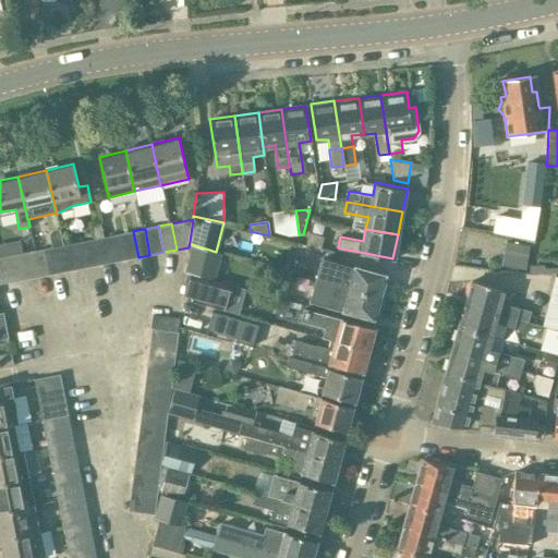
[(138,257),(133,231),(118,233),(124,259),(138,257)]
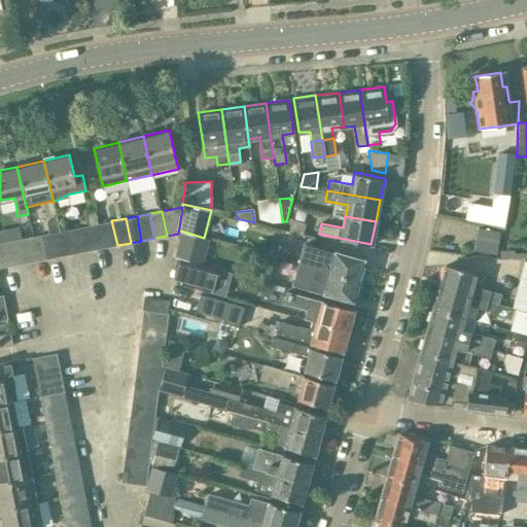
[(306,223),(291,219),(288,231),(297,233),(297,234),(303,235),(306,223)]
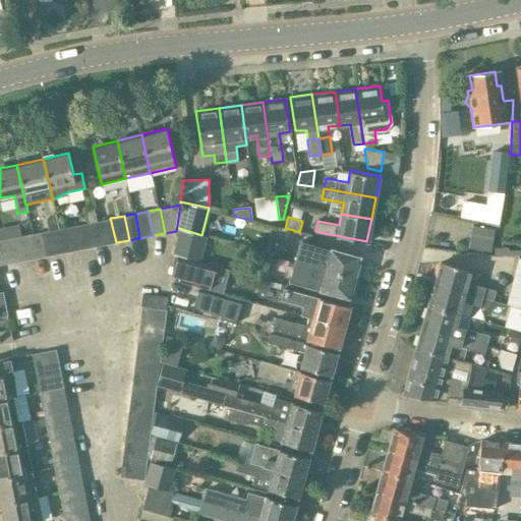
[(99,221),(98,221),(103,245),(116,242),(110,218),(99,221)]
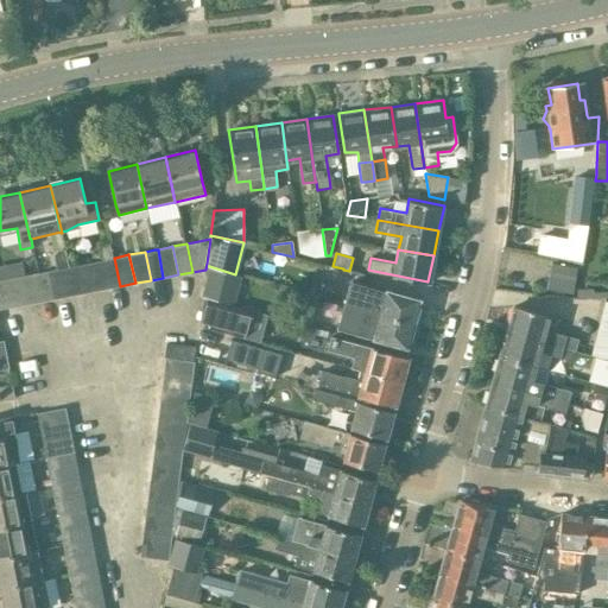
[(120,286),(114,258),(102,260),(109,289),(120,286)]
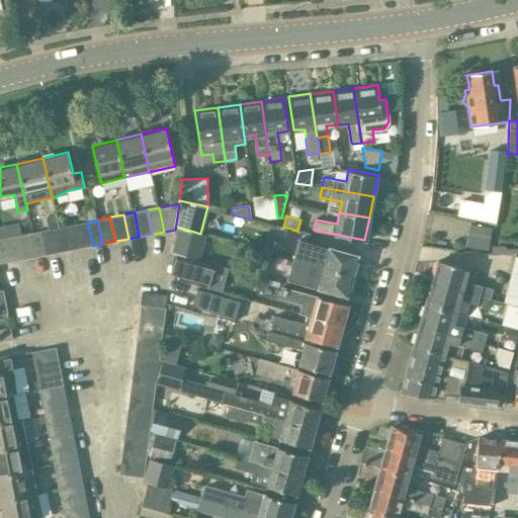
[(93,246),(87,222),(76,224),(81,248),(93,246)]
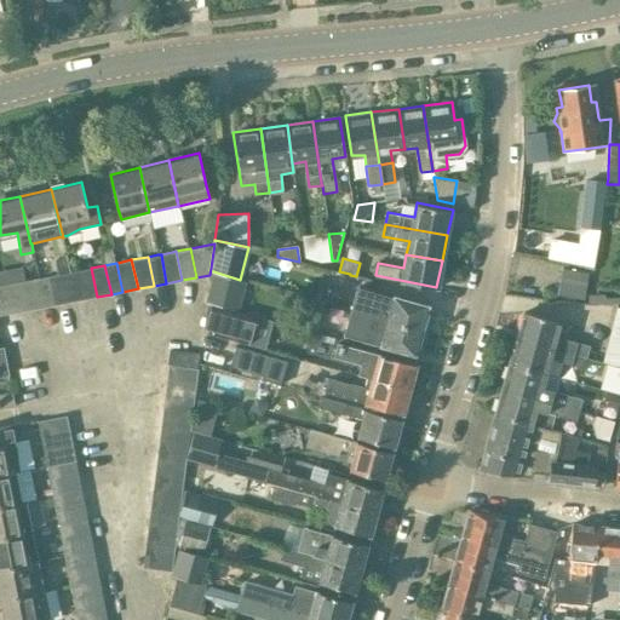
[(91,268),(76,270),(82,299),(97,297),(91,268)]
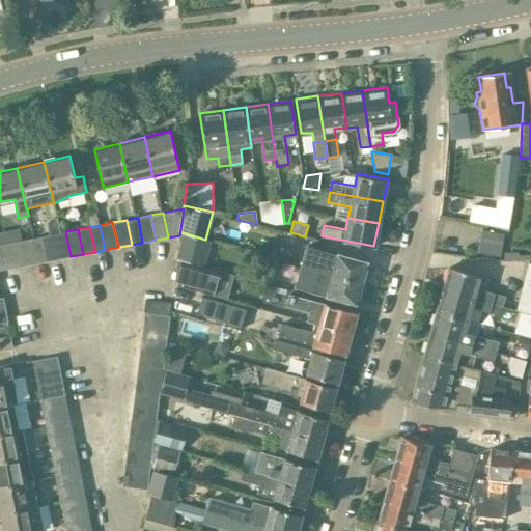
[(481,230),(477,252),(500,257),(504,234),(481,230)]
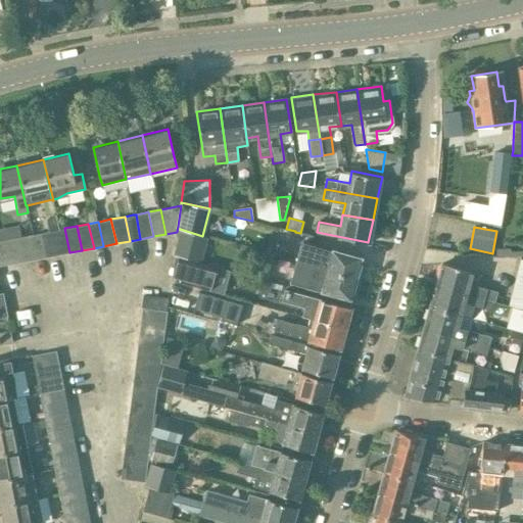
[(64,228),(52,230),(57,255),(69,252),(64,228)]
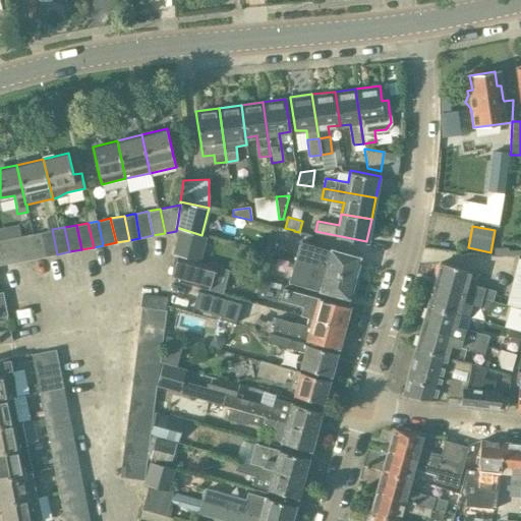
[(52,229),(41,232),(46,256),(57,254),(52,229)]
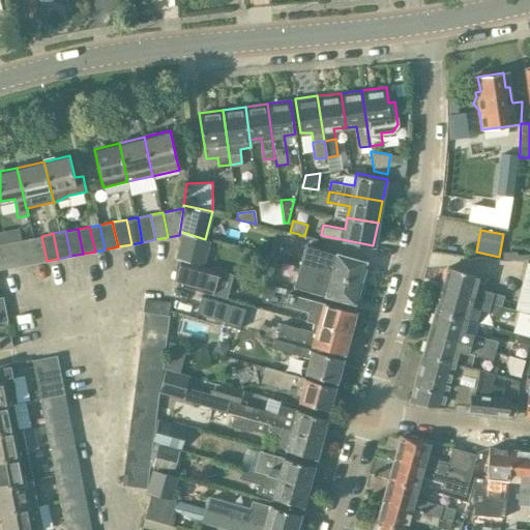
[(30,238),(34,263),(47,261),(41,236),(30,238)]
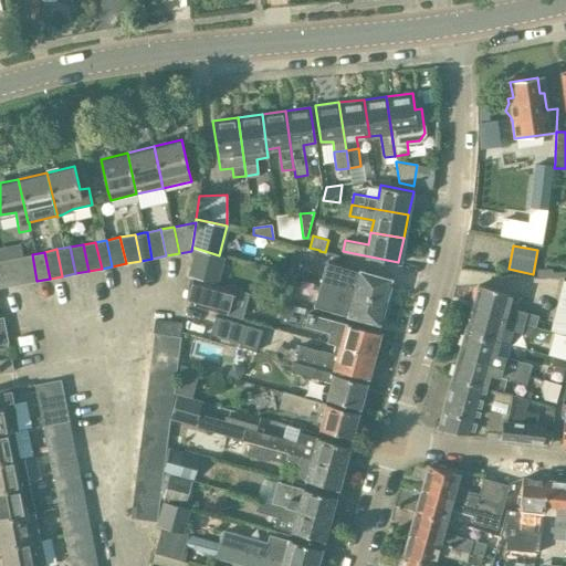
[(32,254),(22,257),(20,257),(24,283),(37,281),(32,254)]
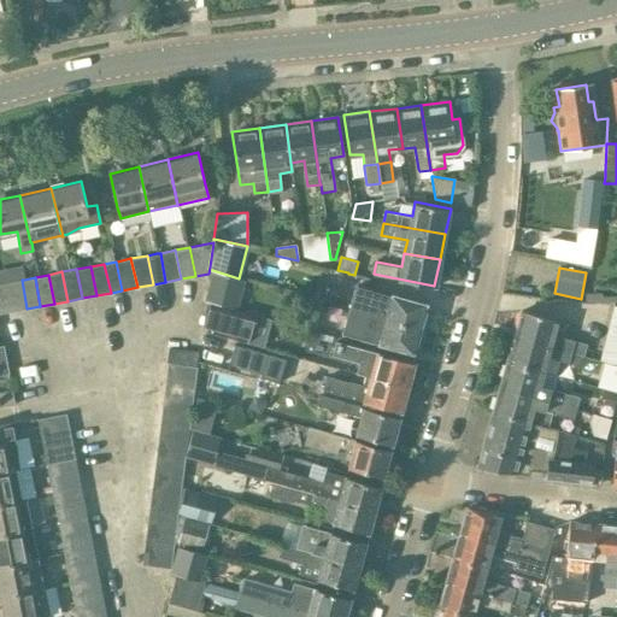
[(6,282),(12,312),(27,309),(22,280),(6,282)]
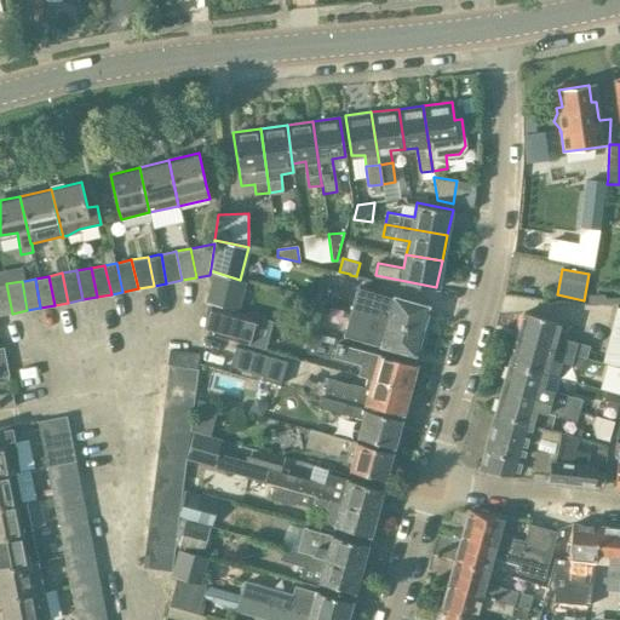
[(0,285),(0,315),(12,314),(6,283),(0,285)]
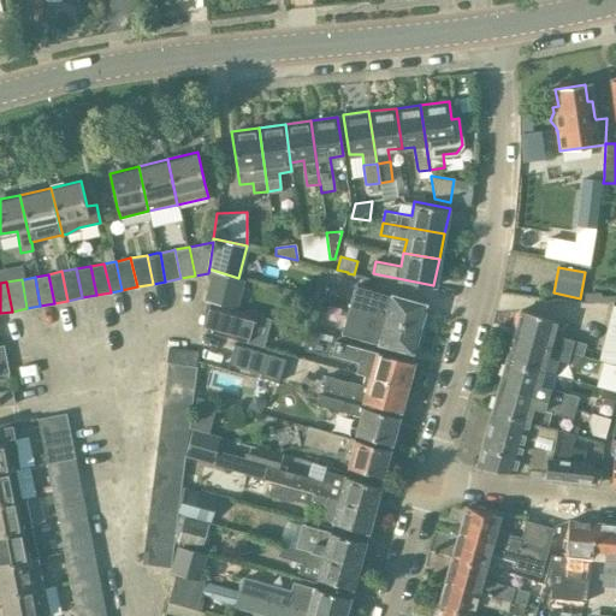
[(422,327),(427,308),(425,307),(426,302),(355,283),(348,306),(422,327)]
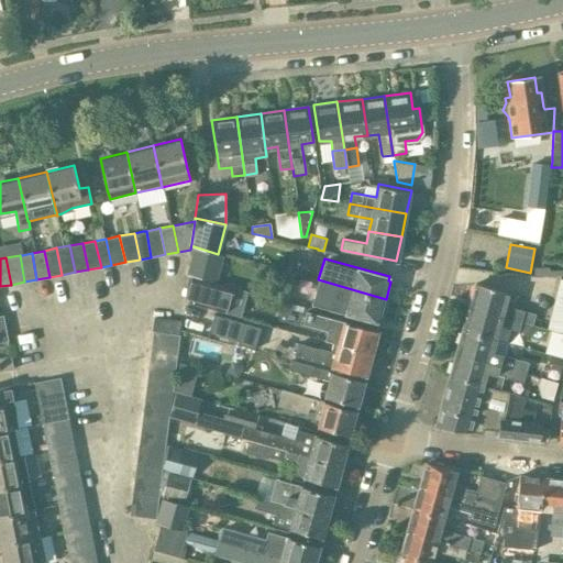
[(550,268),(538,268),(536,268),(534,278),(550,277),(550,268)]
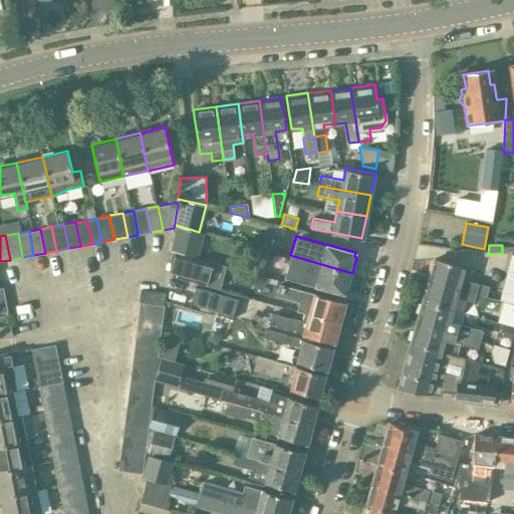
[(208,286),(213,263),(189,257),(177,254),(171,277),(208,286)]
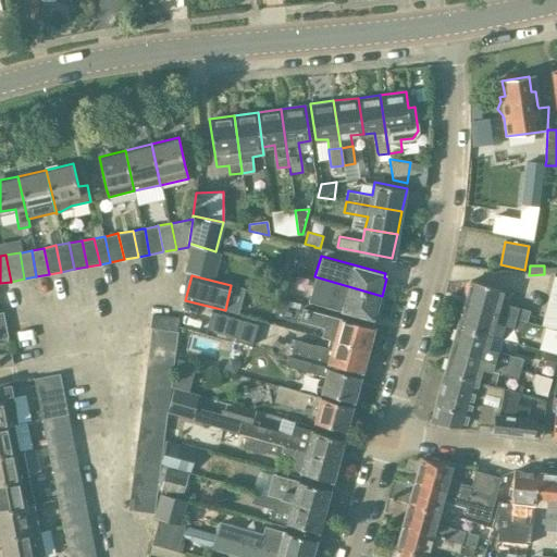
[(556,275),(554,276),(542,325),(551,329),(552,326),(556,327),(556,275)]
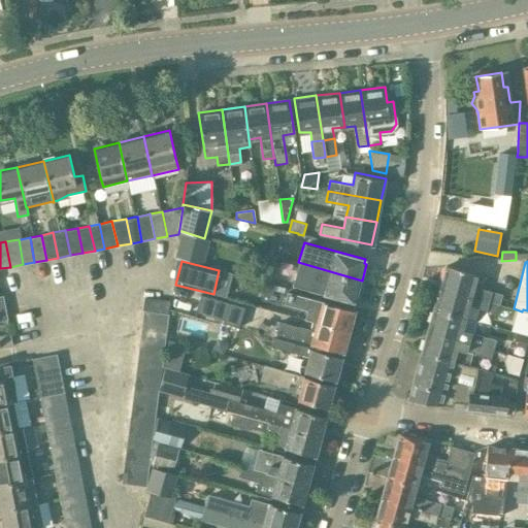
[(358,297),(362,281),(298,262),(293,284),(354,300),(355,296),(358,297)]
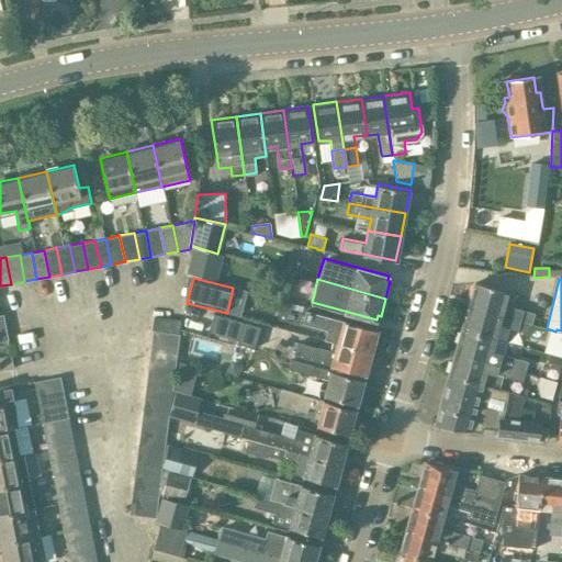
[(476,281),(470,305),(531,323),(535,312),(506,304),(509,291),(476,281)]
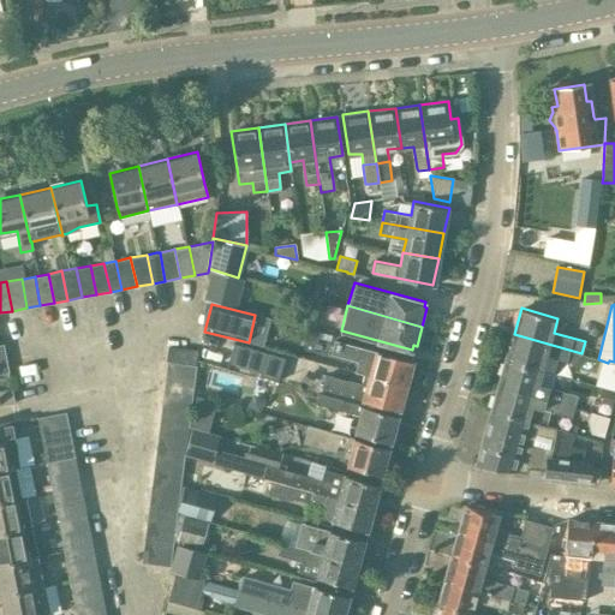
[(514,334),(507,358),(543,369),(543,371),(551,375),(556,360),(578,366),(579,363),(581,353),(514,334)]
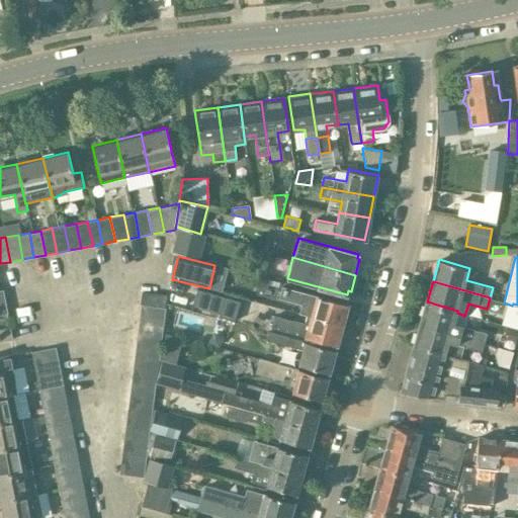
[(280,286),(278,296),(301,303),(298,312),(307,314),(342,324),(342,323),(347,305),(280,286)]
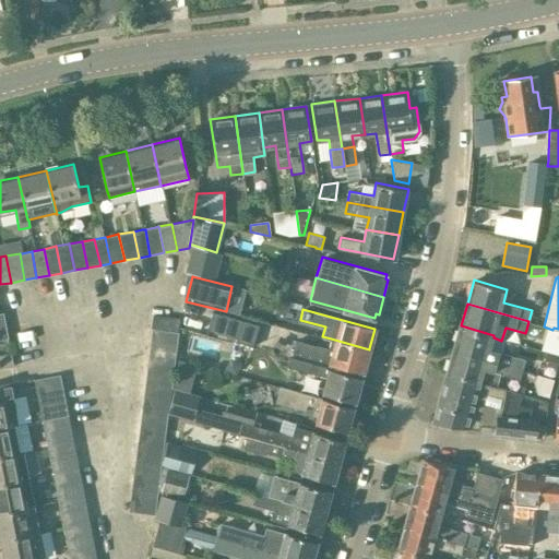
[(212,313),(207,331),(236,339),(235,343),(253,347),(259,325),(212,313)]
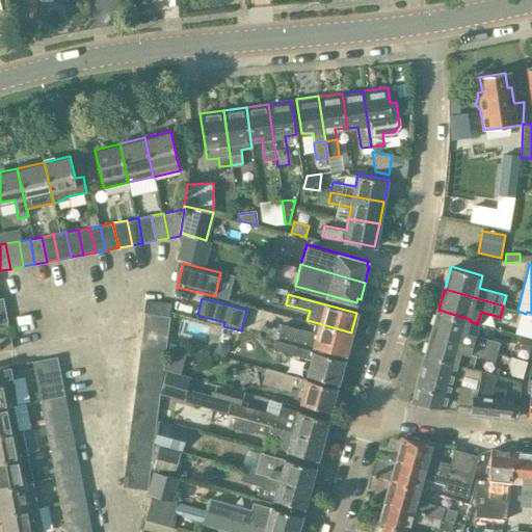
[(171,303),(147,300),(144,313),(169,316),(171,303)]
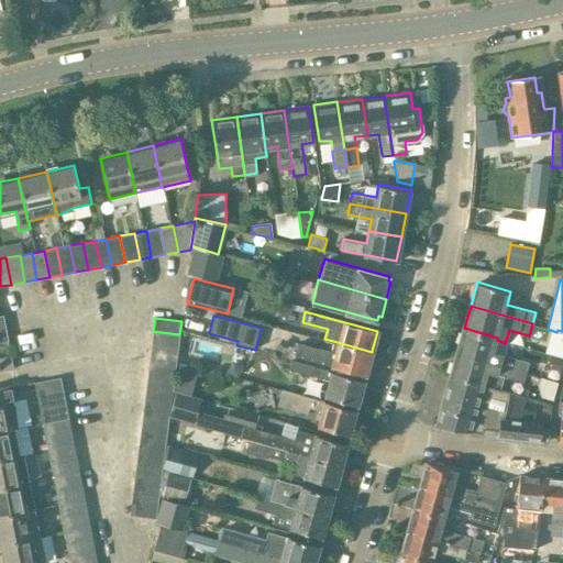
[(464,328),(457,351),(527,371),(529,363),(521,361),(505,356),(508,343),(505,343),(497,340),(497,338),(464,328)]
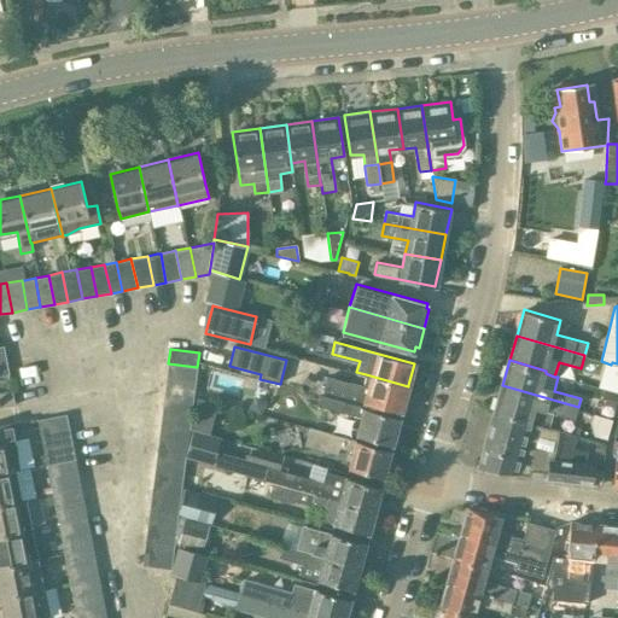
[(617,363),(612,362),(611,365),(607,382),(617,384),(617,363)]
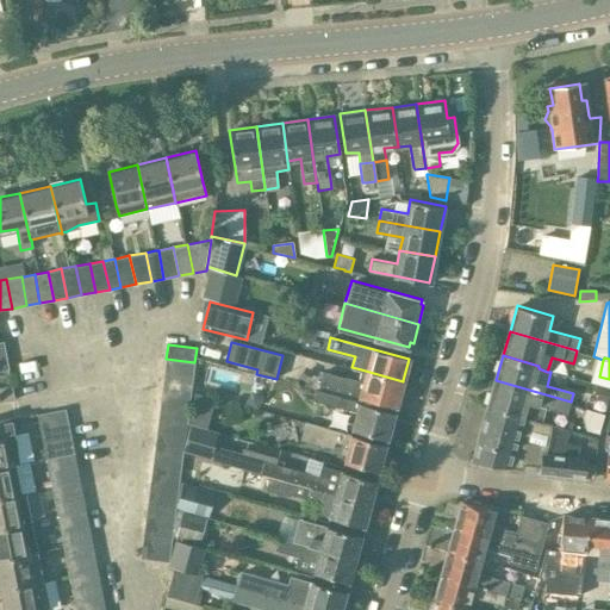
[(166,359),(165,372),(192,377),(194,362),(166,359)]
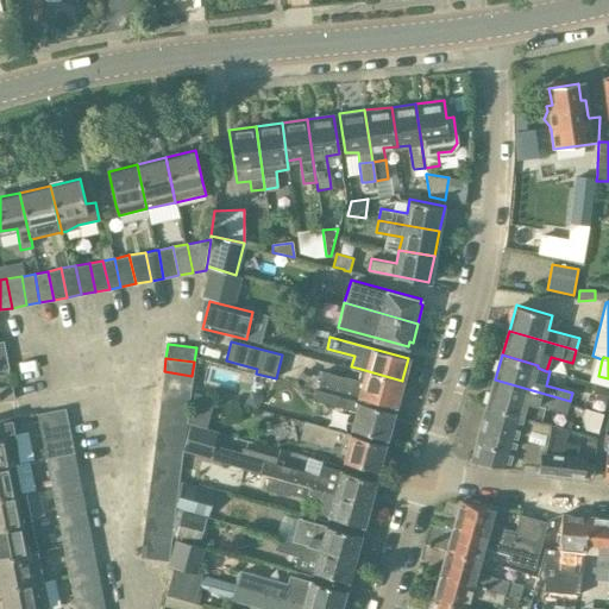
[(318,387),(358,397),(358,394),(396,405),(402,381),(360,369),(357,381),(322,371),(318,387)]
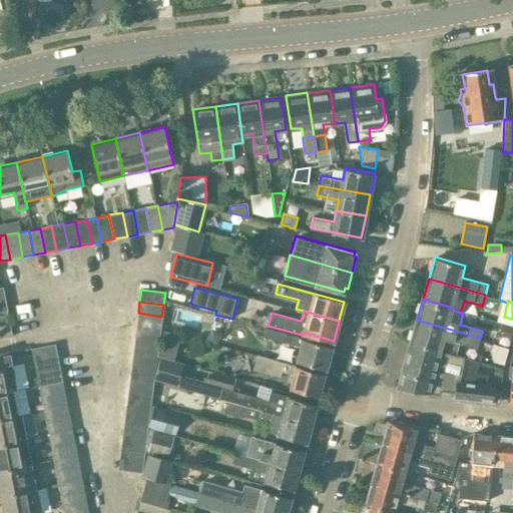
[(138,313),(136,325),(160,329),(161,317),(138,313)]
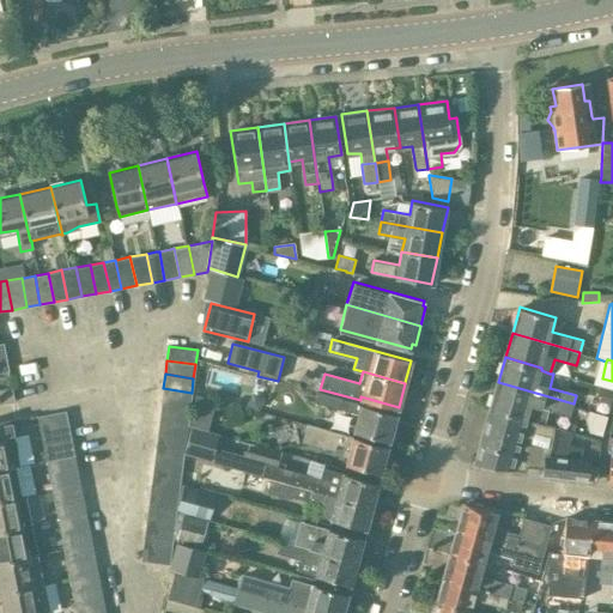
[(570,417),(574,404),(498,382),(491,407),(546,423),(548,411),(570,417)]
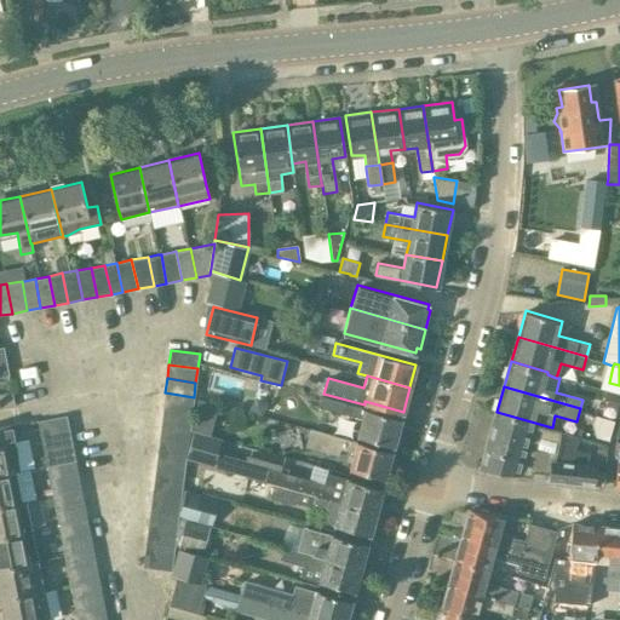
[(0,409),(16,407),(13,392),(12,391),(0,394),(0,409)]
